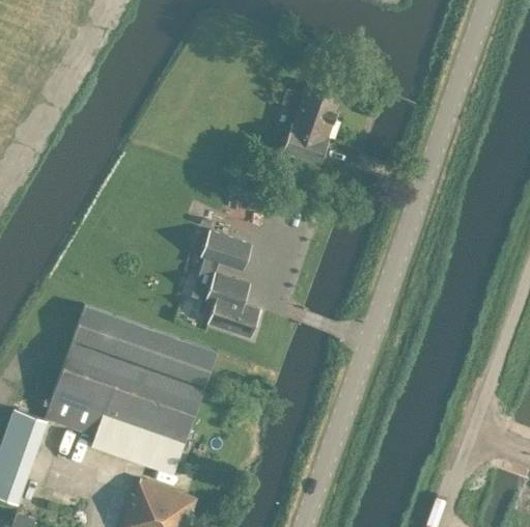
[(282,150),(321,164),(329,140),(328,139),(343,95),(307,82),(290,125),(291,126),(282,150)]
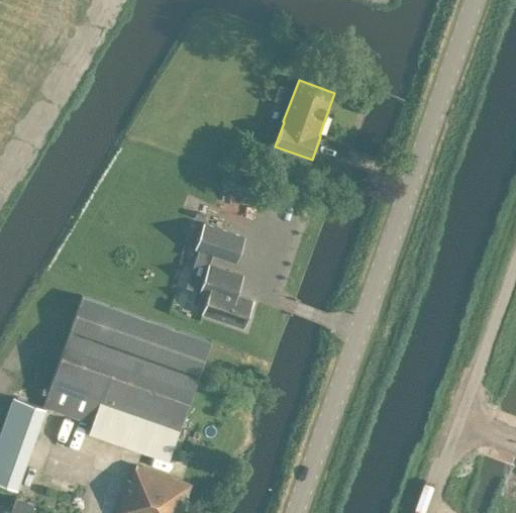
[(244,239),(204,225),(195,250),(236,265),(244,239)]
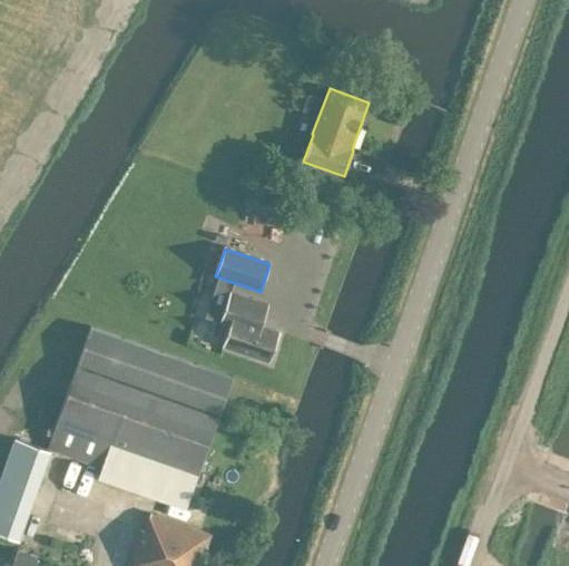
[(223,348),(268,363),(278,333),(249,323),(256,302),(229,293),(223,315),(232,319),(223,348)]
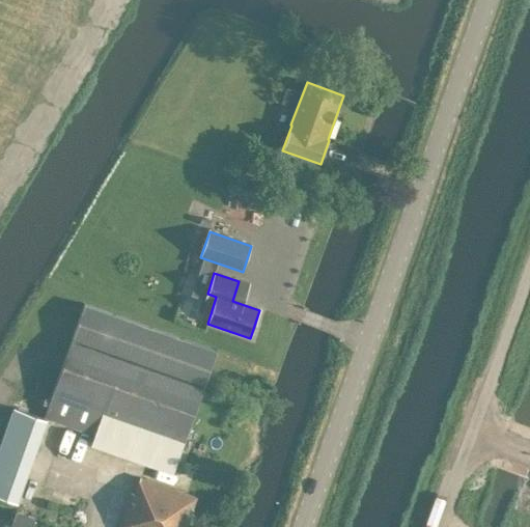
[(145,293),(140,303),(157,311),(162,301),(145,293)]
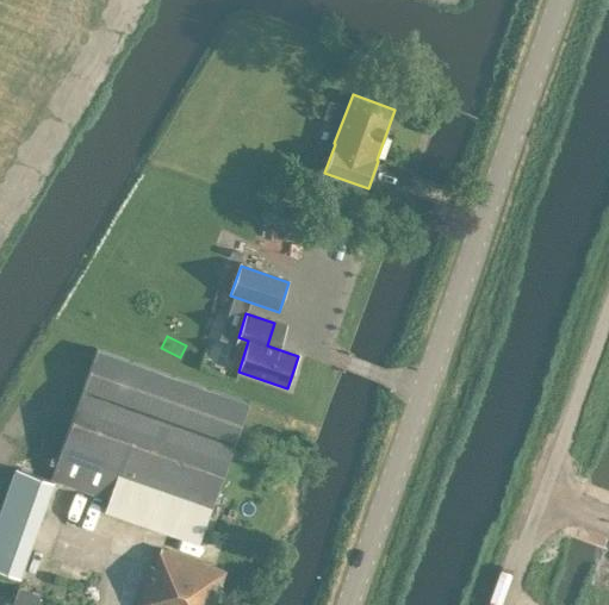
[(51,480),(109,501),(119,474),(159,488),(213,509),(221,486),(236,441),(249,404),(98,350),(85,387),(51,480)]
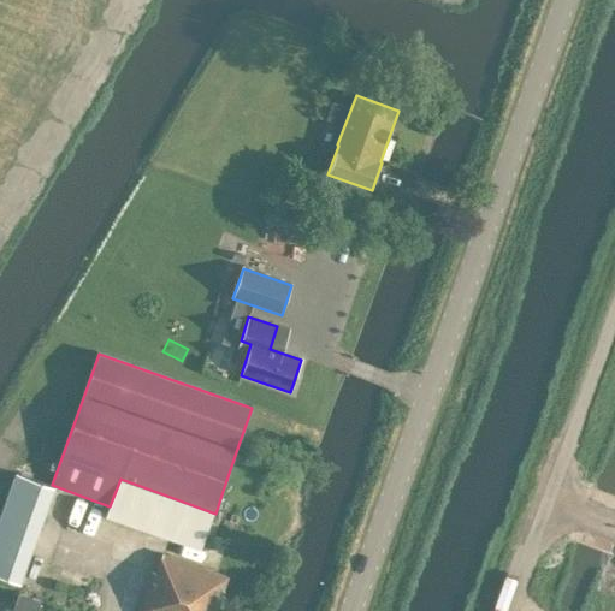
[(0,522),(0,577),(21,585),(54,488),(17,475),(0,522)]
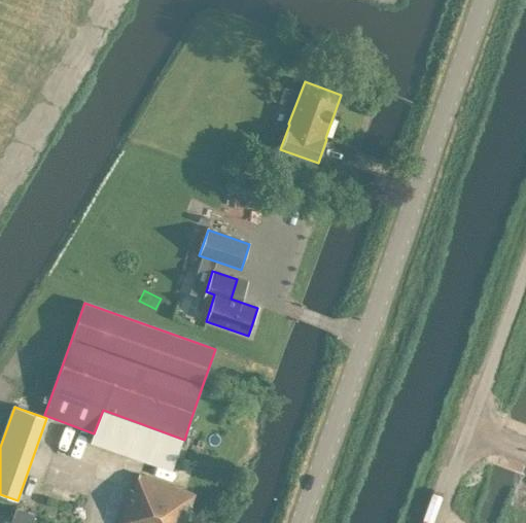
[(126,454),(172,472),(184,440),(137,422),(126,454)]
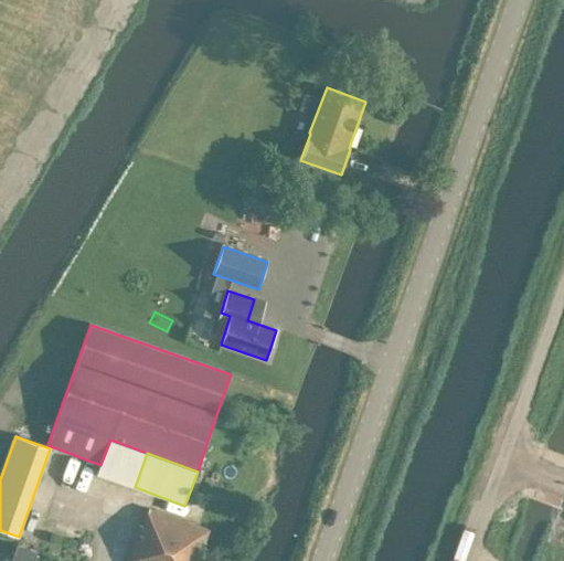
[(199,560),(210,530),(150,510),(130,560),(199,560)]
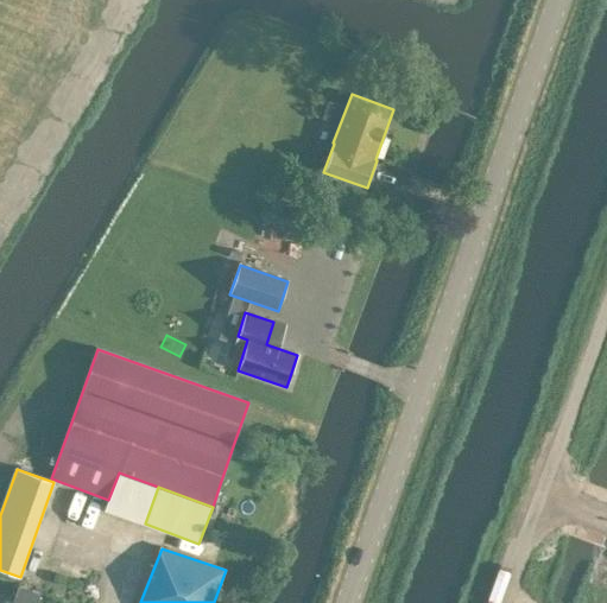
[(37,602),(40,594),(20,586),(16,602),(37,602)]
